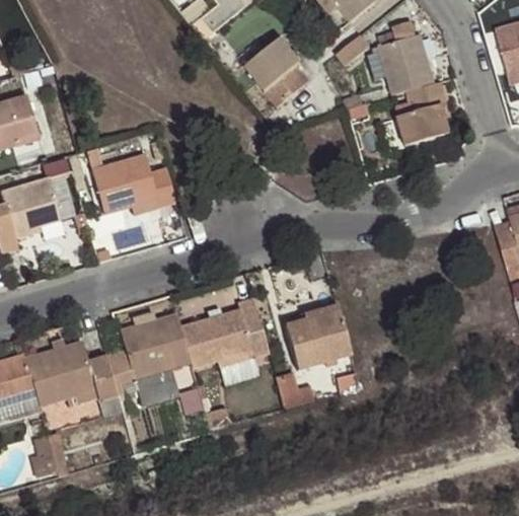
[(231,0),(239,10),(251,0),(231,0)]
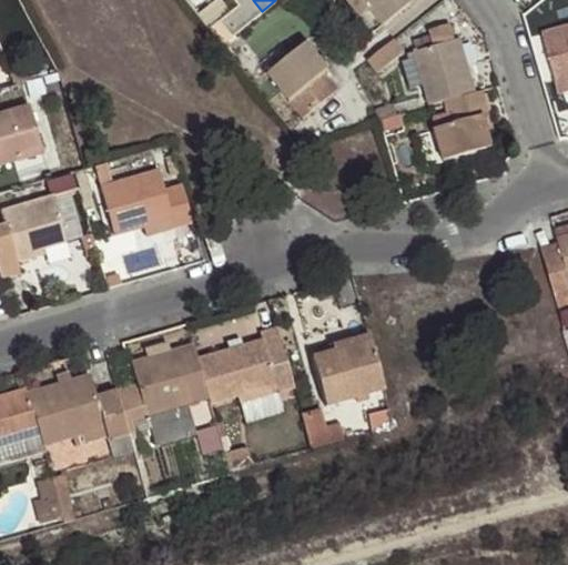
[(344,0),(371,32),(382,23),(362,0),(344,0)]
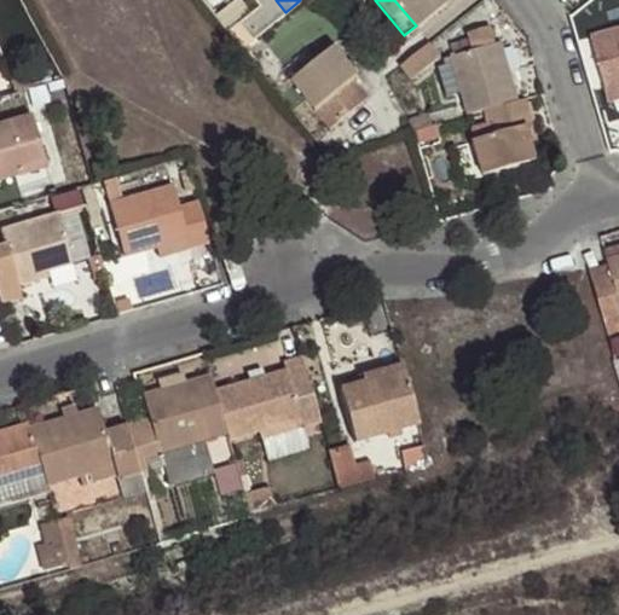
[(394,0),(416,25),(447,0),(394,0)]
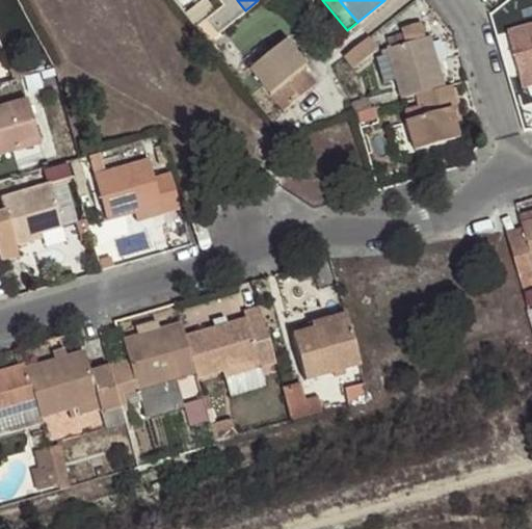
[(406,42),(387,48),(396,78),(401,97),(415,93),(445,84),(431,34),(425,36),(421,21),(402,26),(406,42)]
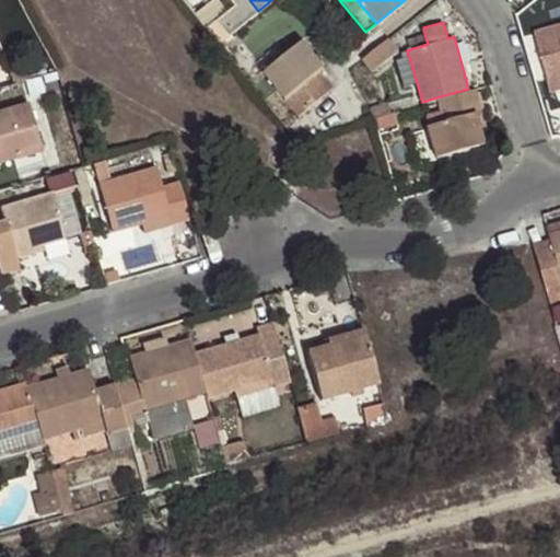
[(559,23),(534,31),(552,97),(559,95),(559,23)]
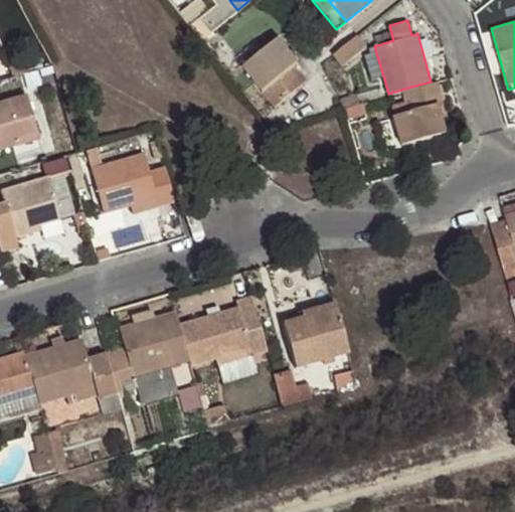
[(200,23),(192,29),(200,38),(201,40),(212,31),(206,25),(203,28),(200,23)]
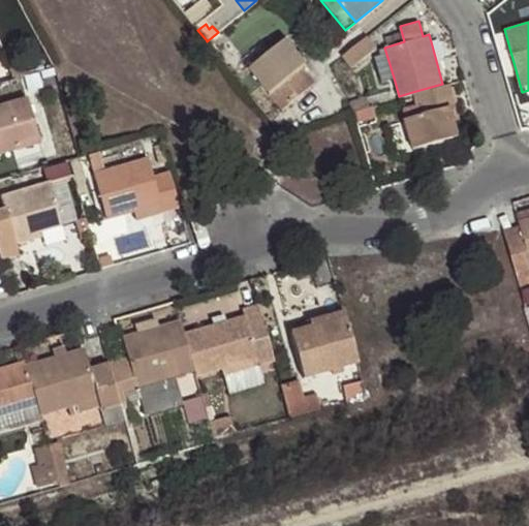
[(377,47),(368,35),(342,55),(352,67),(377,47)]
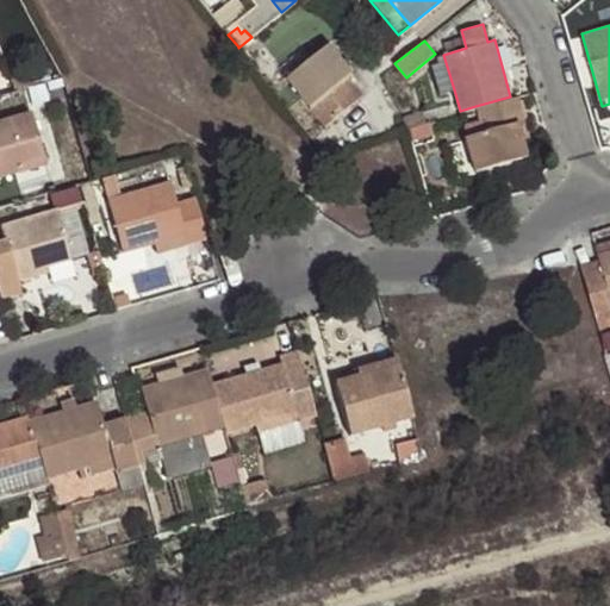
[(354,73),(330,43),(288,77),(310,106),(354,73)]
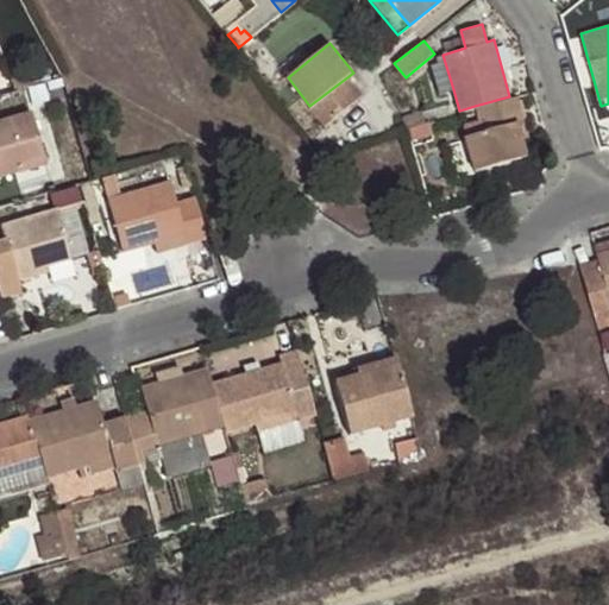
[(453,89),(443,55),(437,56),(438,62),(431,64),(439,94),(453,89)]
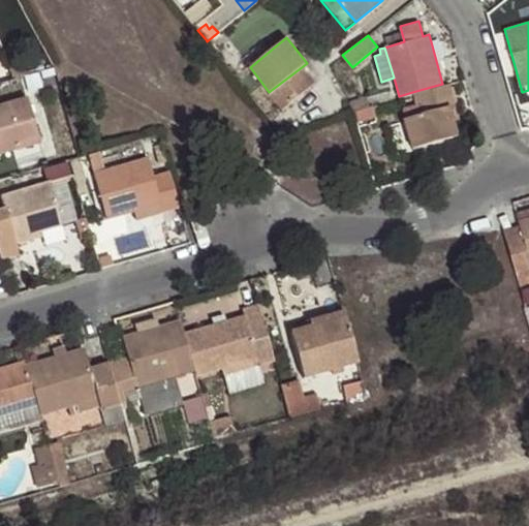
[(11,78),(27,74),(25,64),(10,68),(11,78)]
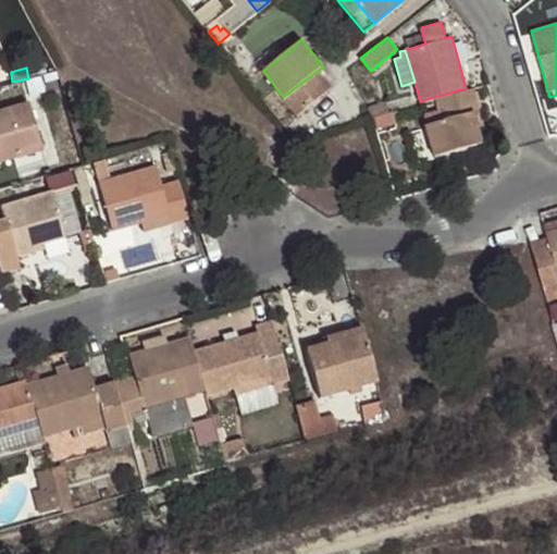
[(481,112),(473,86),(466,88),(434,97),(442,121),(426,126),(434,157),(483,144),(475,113),(481,112)]
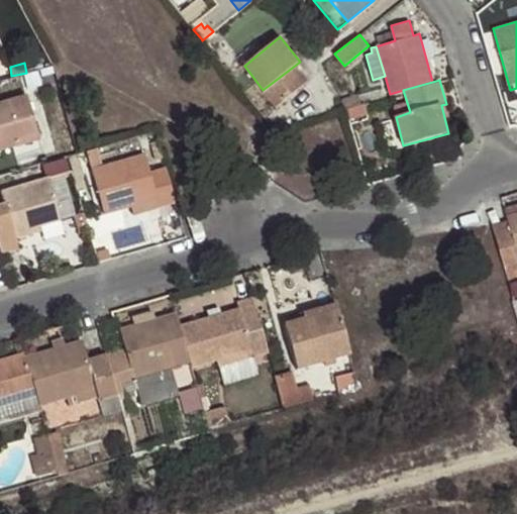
[(340,98),(345,108),(363,103),(358,92),(340,98)]
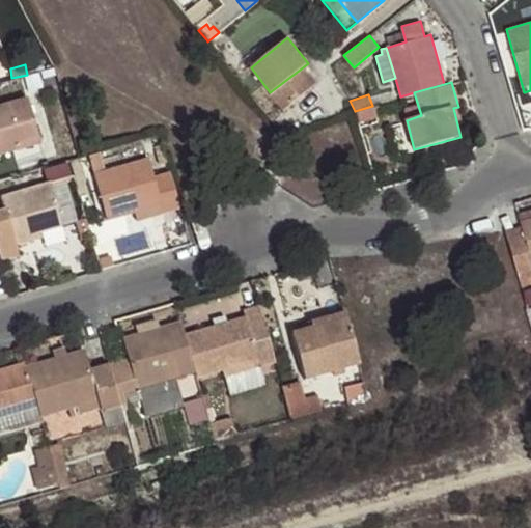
[(38,134),(28,96),(0,104),(0,154),(17,149),(15,141),(38,134)]
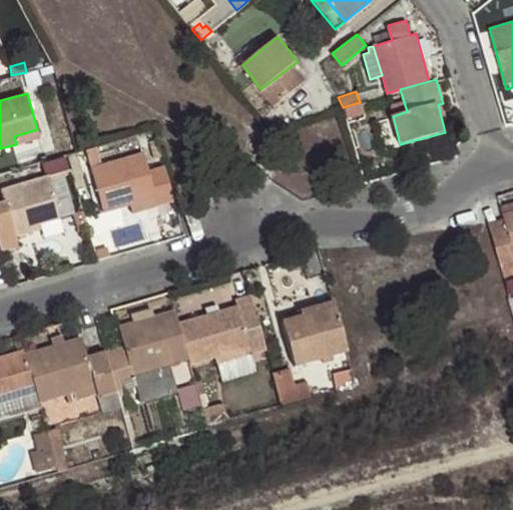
[(343,107),(346,115),(366,110),(363,100),(360,102),(343,107)]
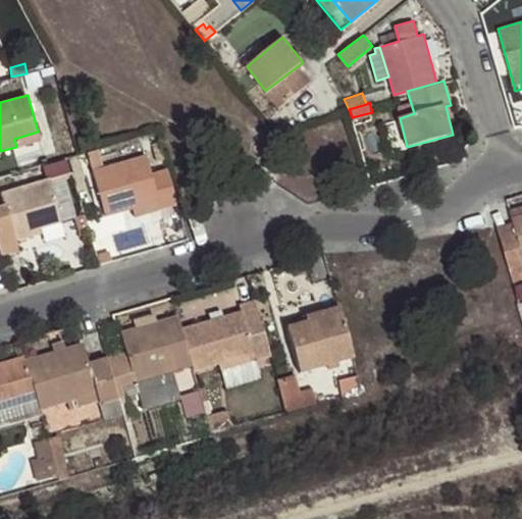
[(38,132),(14,139),(16,147),(40,139),(38,132)]
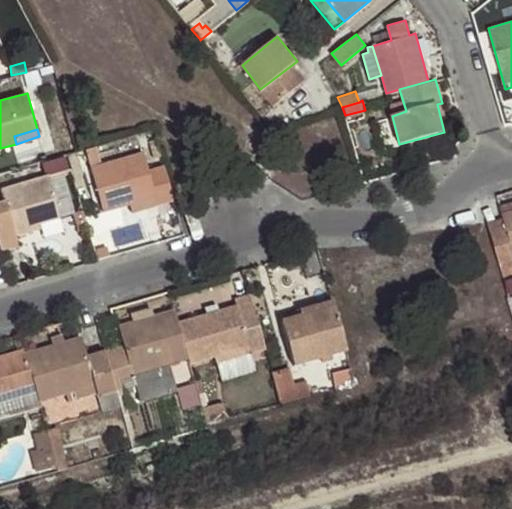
[(154,205),(175,199),(164,164),(148,169),(143,151),(89,167),(101,211),(127,204),(151,196),(154,205)]
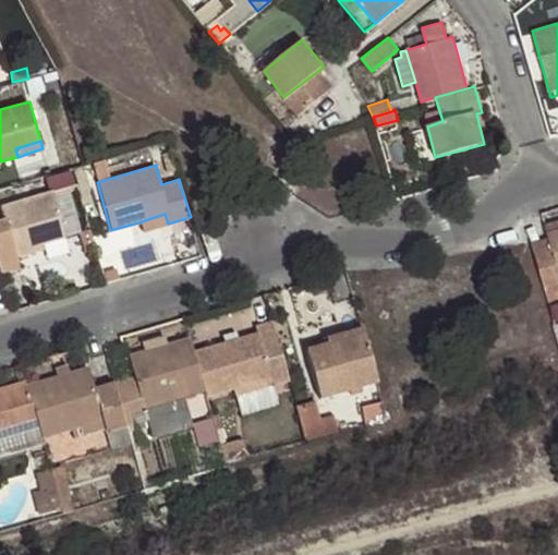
[(0,219),(0,268),(1,274),(21,268),(17,255),(44,248),(43,241),(64,236),(51,190),(1,205),(4,218),(0,219)]
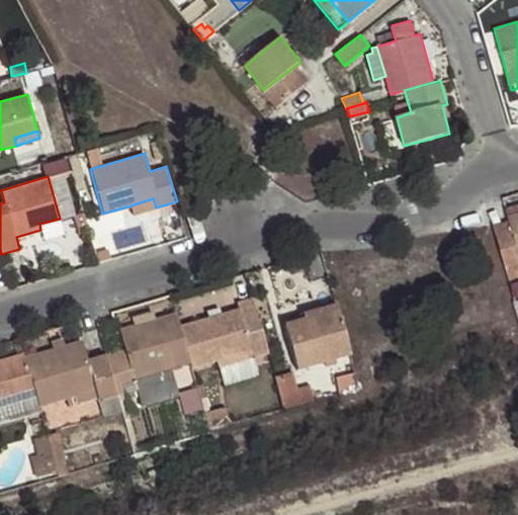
[(153,198),(128,206),(131,215),(156,207),(153,198)]
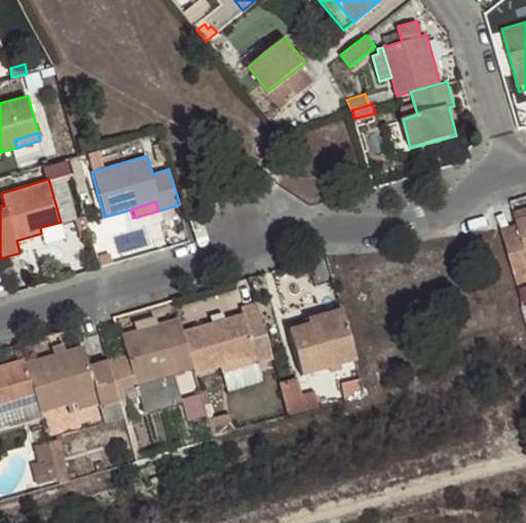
[(525,211),(513,215),(515,221),(525,217),(525,211)]
